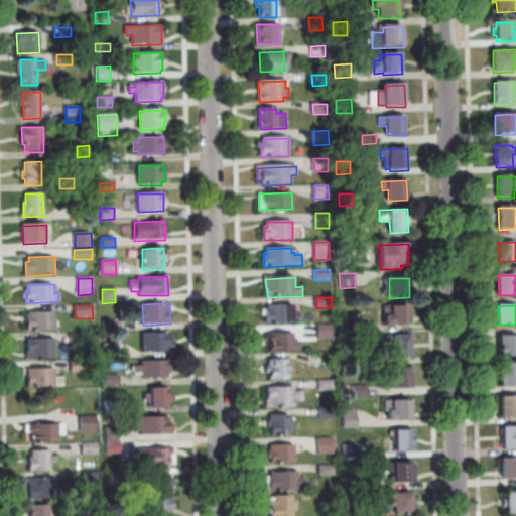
[(300,325),(300,315),(293,315),(293,306),(268,307),(268,311),(265,311),(266,326),(300,325)]
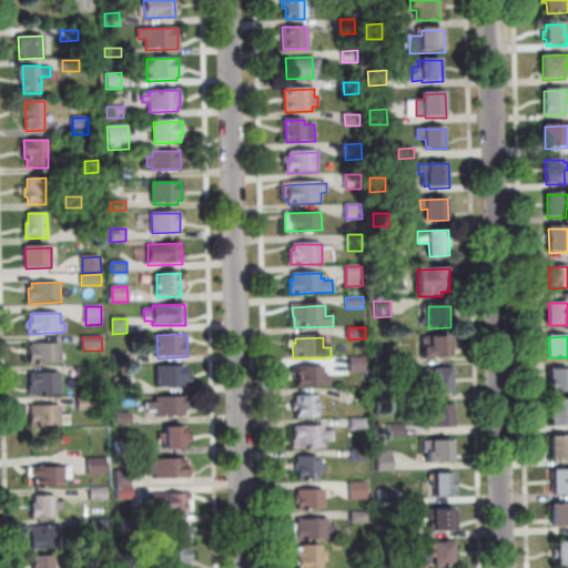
[(430,338),(432,348),(424,350),(424,359),(452,359),(450,338),(430,338)]
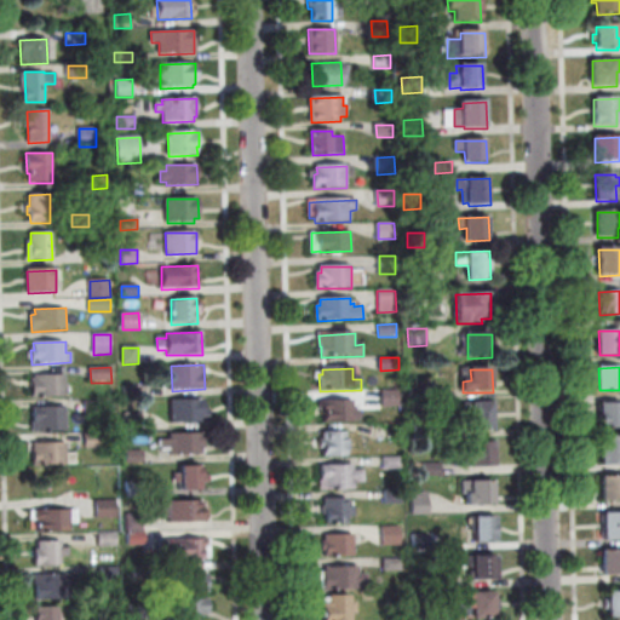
[(68,397),(67,375),(35,377),(35,380),(32,380),(32,397),(33,399),(68,397)]
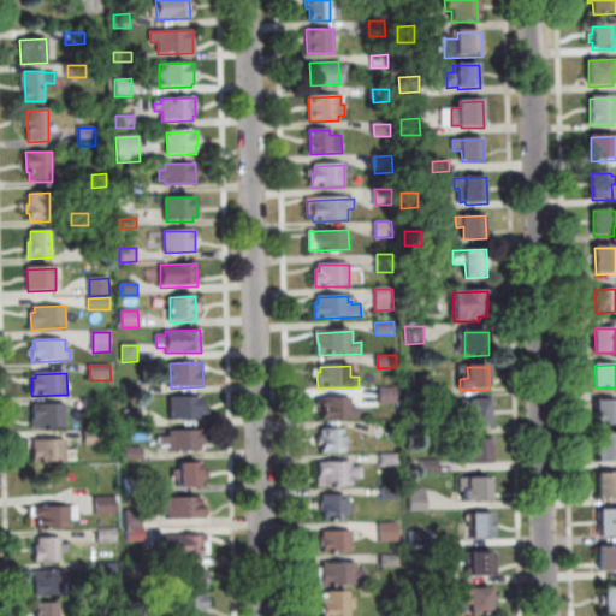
[(409,398),(408,381),(425,381),(426,397),(409,398)]
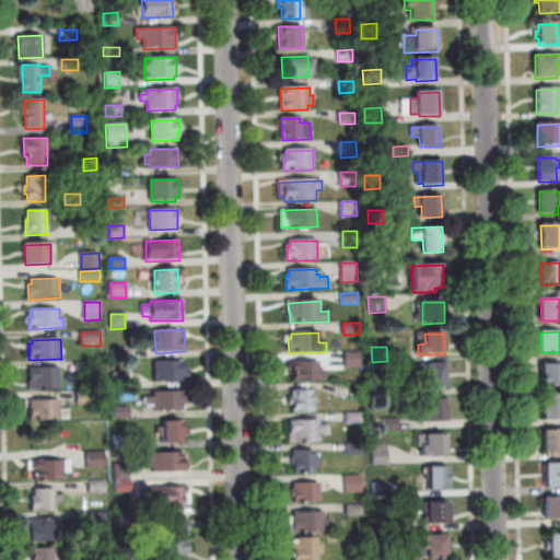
[(112,360),(112,349),(126,349),(126,359),(112,360)]
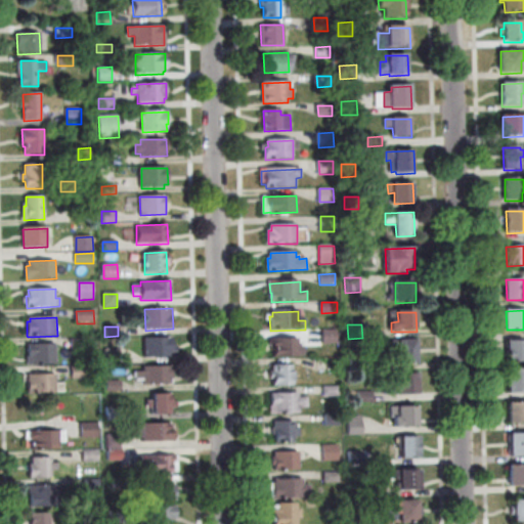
[(336,330),(336,343),(322,343),(322,330),(336,330)]
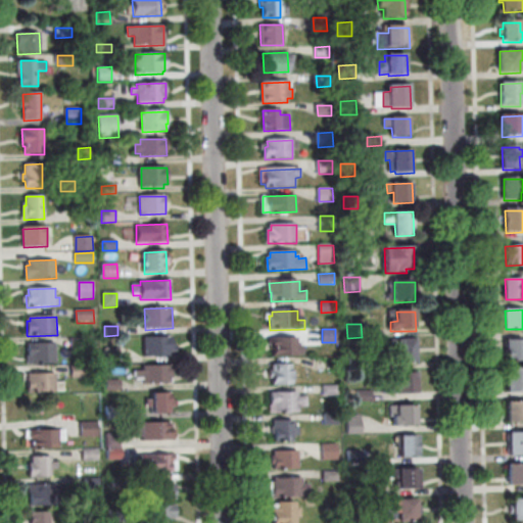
[(175,357),(174,337),(144,338),(145,358),(175,357)]
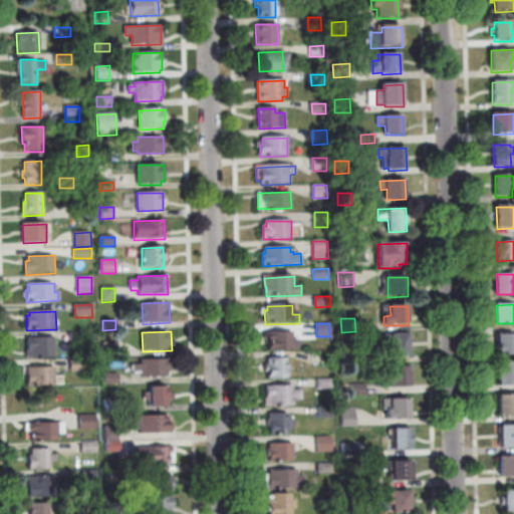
[(69,343),(69,333),(85,333),(86,343),(69,343)]
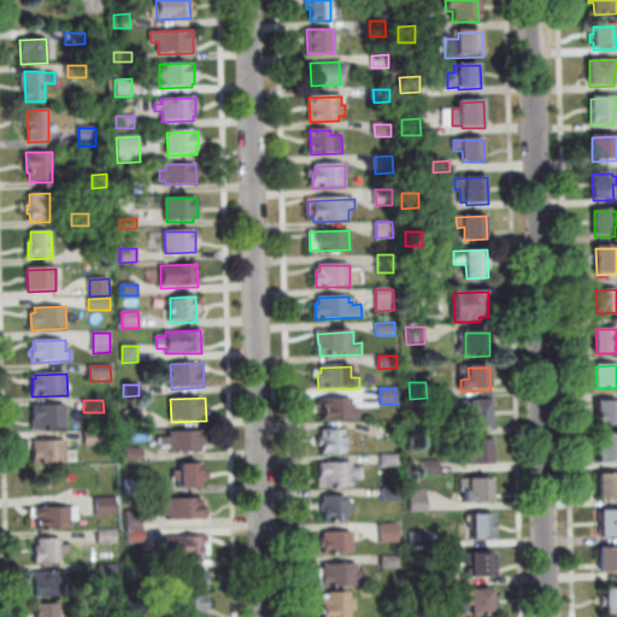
[(352,423),(352,421),(358,421),(358,411),(352,411),(352,400),(321,401),(317,405),(317,409),(321,411),(322,424),(352,423)]
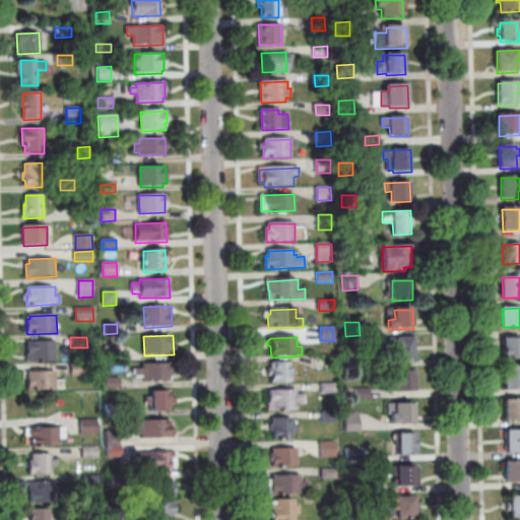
[(503,339),(519,338),(519,358),(504,359),(503,339)]
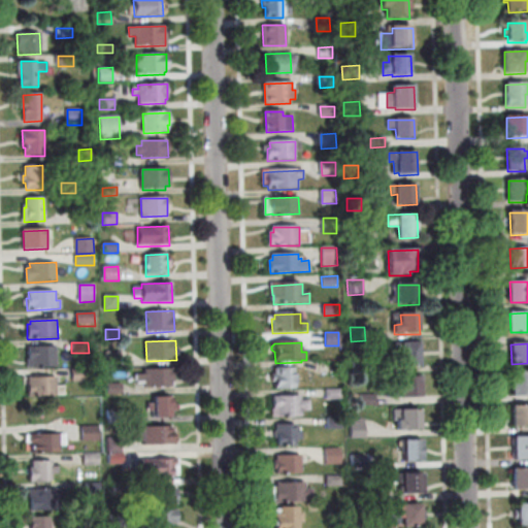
[(397,344),(397,352),(402,352),(402,357),(397,357),(398,367),(403,367),(403,369),(422,369),(421,345),(405,345),(405,344),(397,344)]
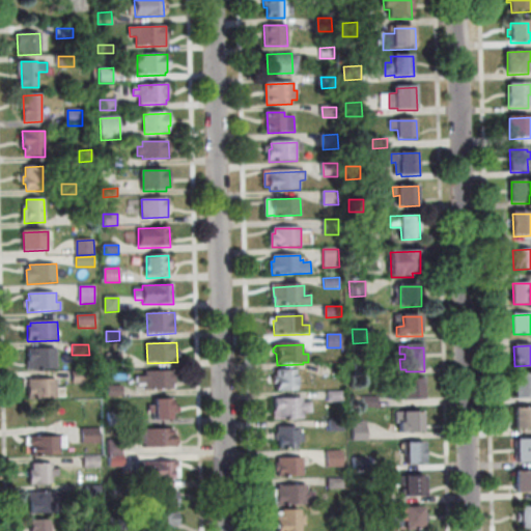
[(57,369),(56,348),(28,351),(29,362),(27,362),(27,370),(57,369)]
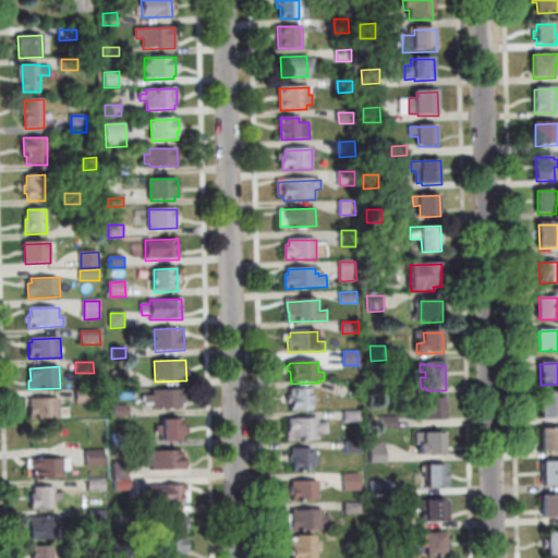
[(128,387),(112,388),(112,373),(126,372),(128,387)]
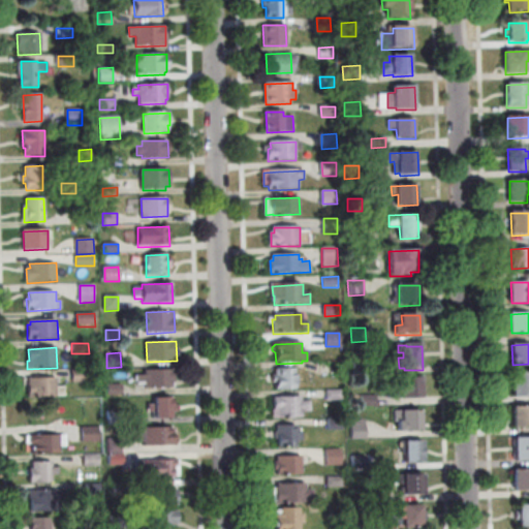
[(367,360),(367,372),(351,372),(351,360),(367,360)]
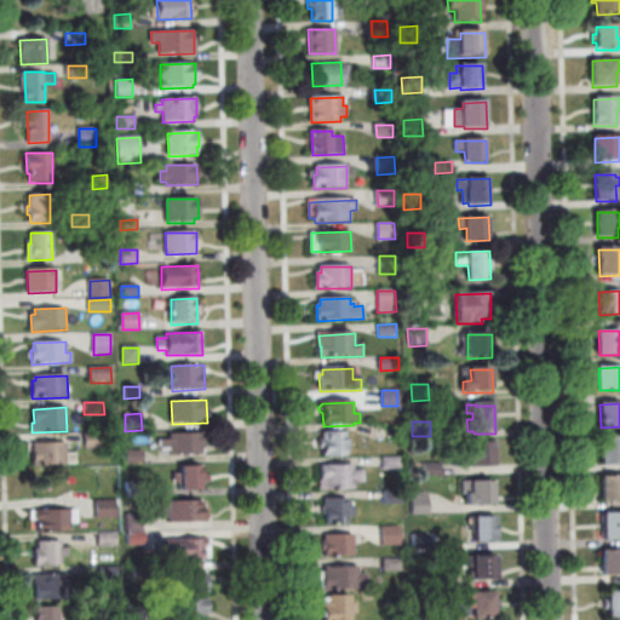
[(204,455),(204,432),(170,434),(170,440),(161,440),(161,449),(171,449),(171,457),(204,455)]
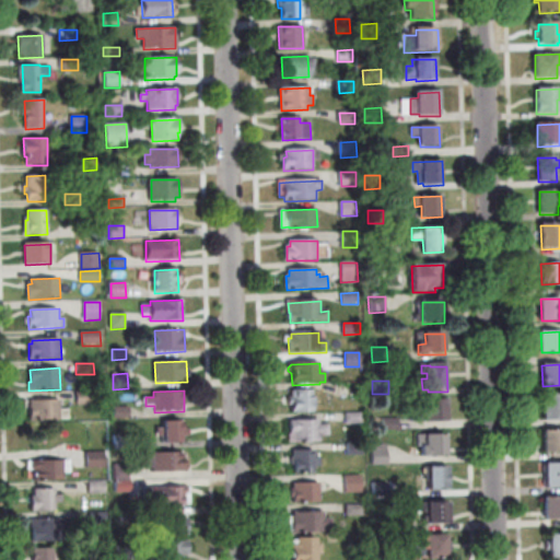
[(292,391),(314,391),(314,413),(292,413),(292,391)]
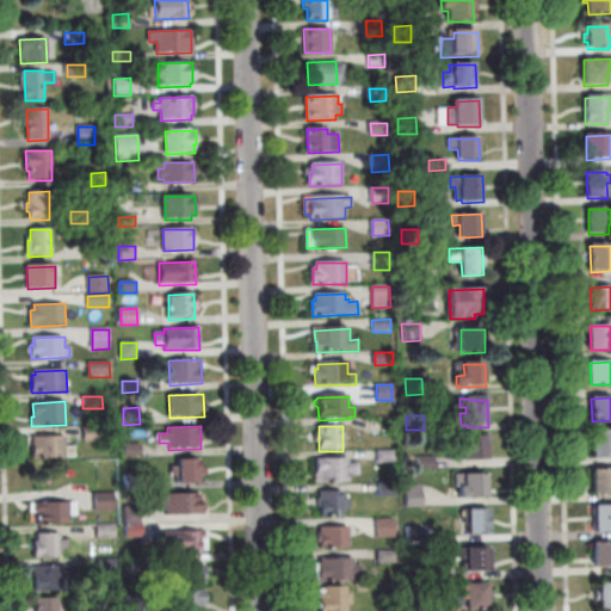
[(86,427),(104,427),(104,442),(87,443),(86,427)]
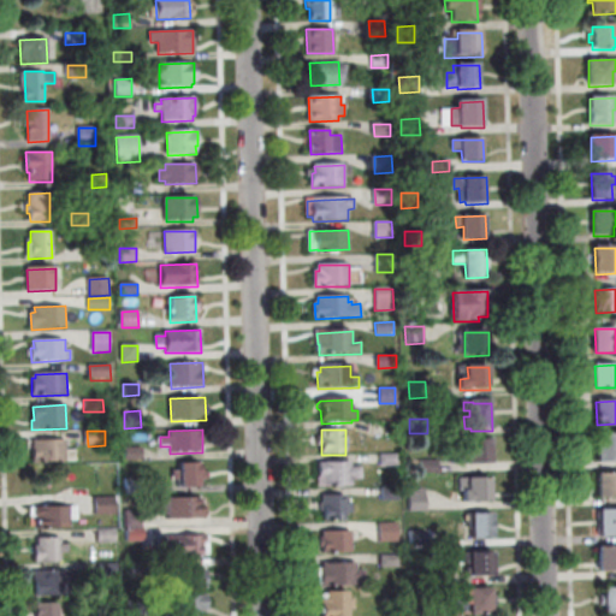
[(615,433),(615,462),(598,462),(597,434),(615,433)]
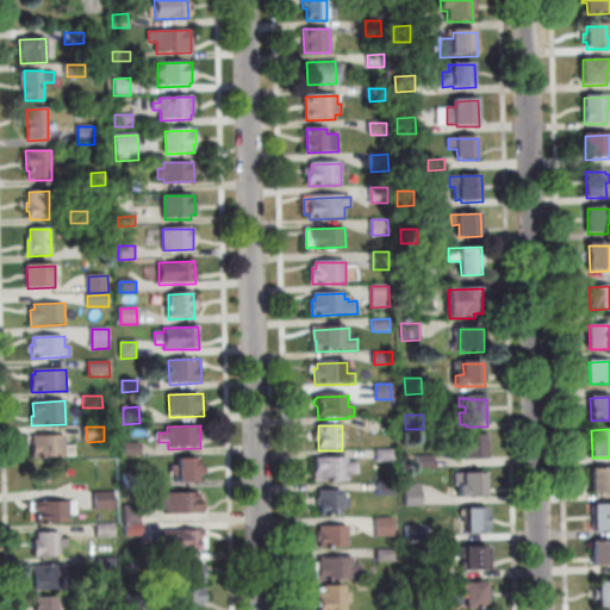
[(75,458),(74,446),(66,446),(66,436),(33,437),(35,460),(75,458)]
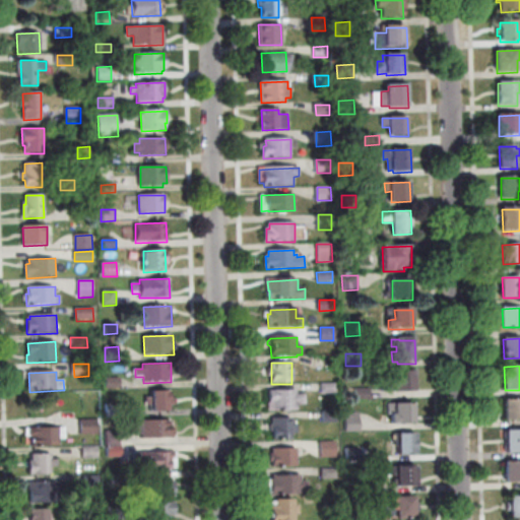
[(395,373),(396,394),(415,393),(414,373),(395,373)]
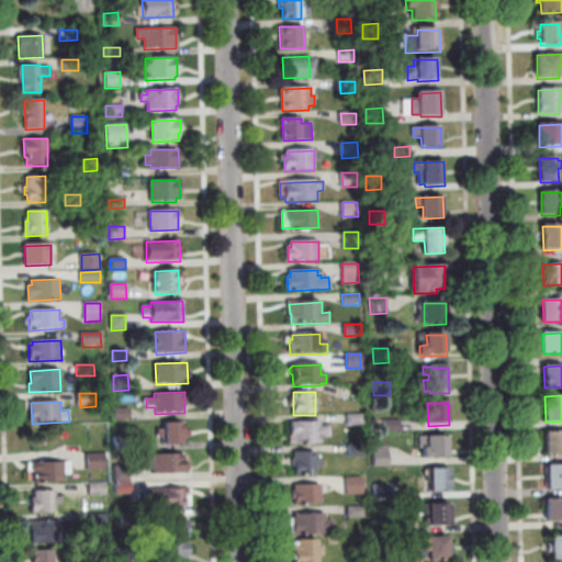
[(113,408),(130,407),(130,419),(113,420),(113,408)]
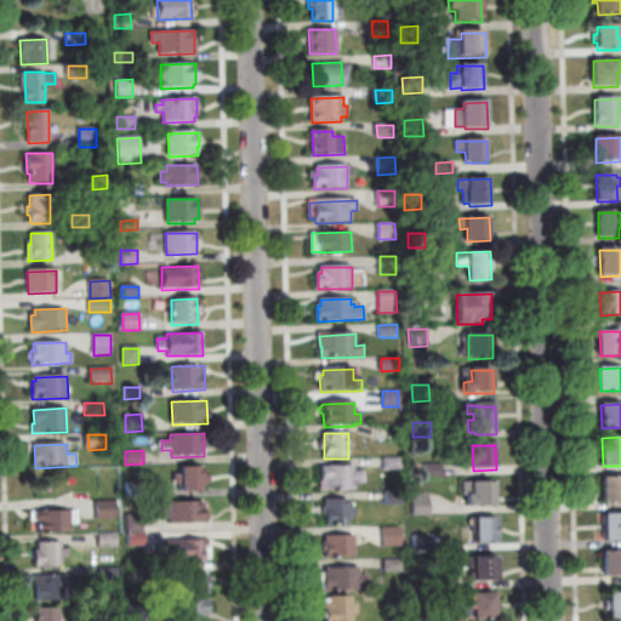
[(385,459),(403,459),(403,469),(385,471),(385,459)]
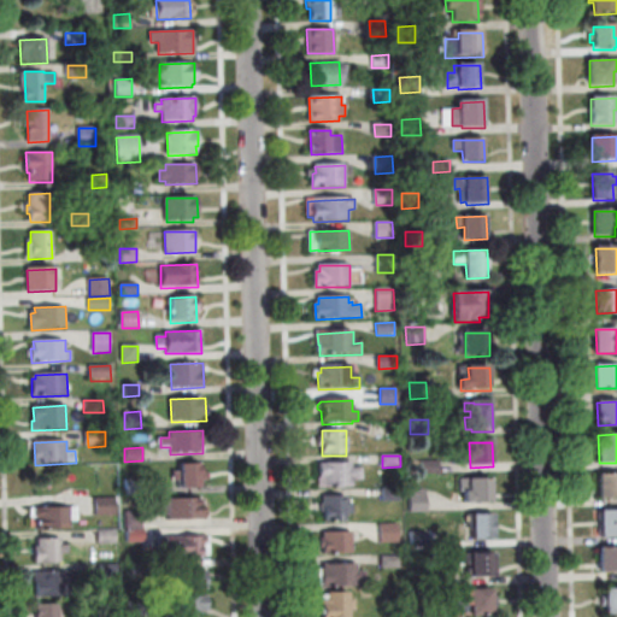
[(180,464),(201,463),(201,474),(206,474),(207,482),(201,482),(201,491),(181,491),(180,481),(174,481),(174,474),(180,472),(180,464)]
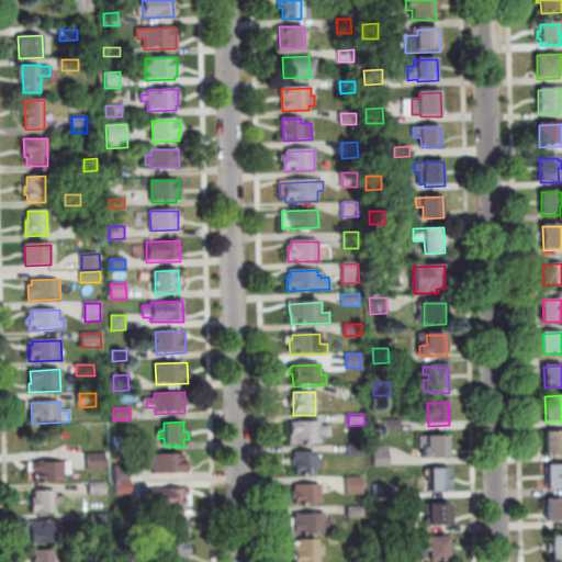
[(383,433),(383,422),(400,422),(400,433),(383,433)]
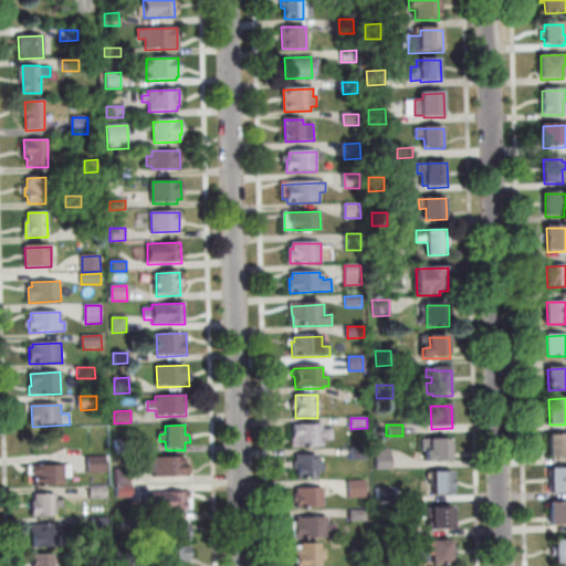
[(293,427),(323,427),(323,432),(331,432),(332,442),(323,442),(324,449),(294,449),(293,427)]
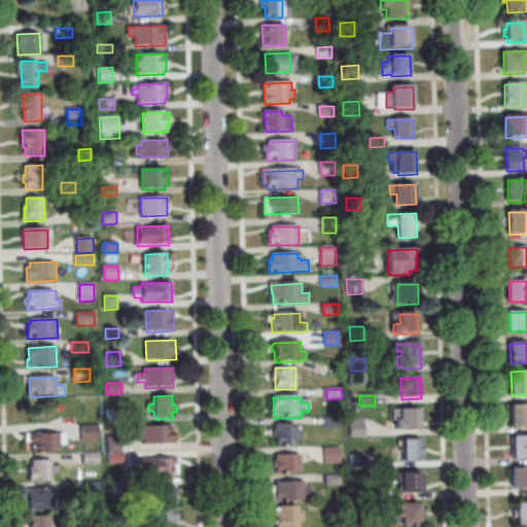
[(512,406),(526,405),(526,425),(512,426),(512,406)]
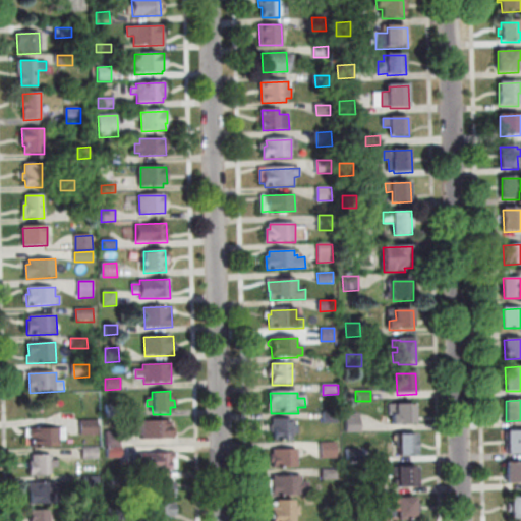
[(122,417),(106,418),(106,405),(122,405),(122,417)]
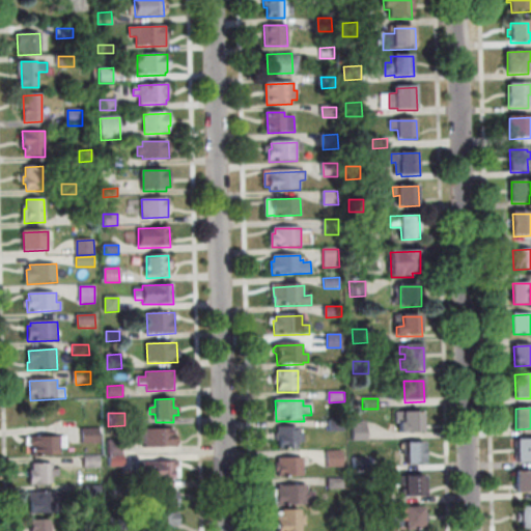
[(397,414),(397,424),(401,423),(401,434),(424,434),(423,413),(397,414)]
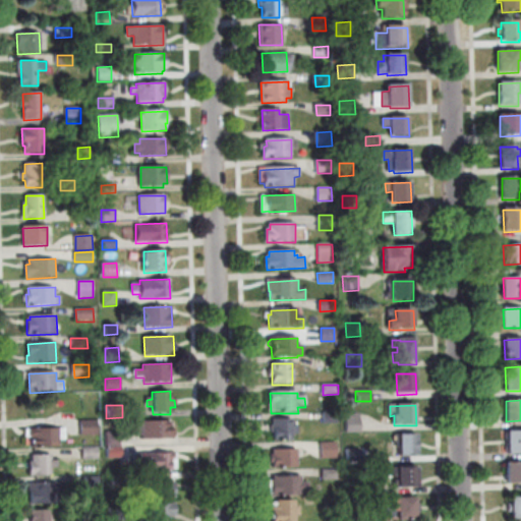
[(323,413),(338,413),(339,423),(323,423),(323,413)]
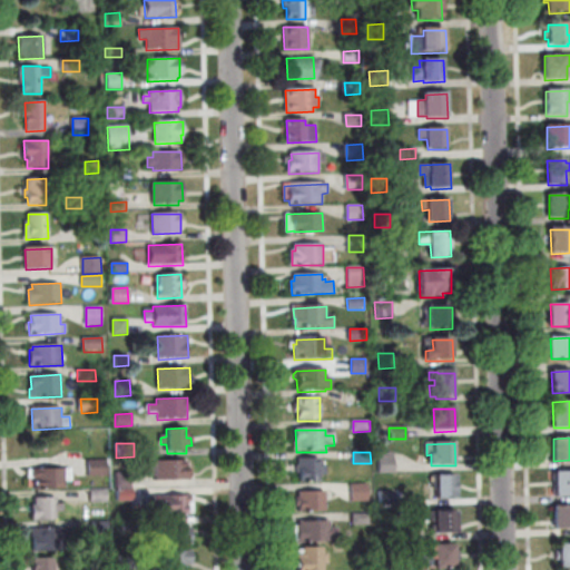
[(379,454),(393,454),(394,474),(379,475),(379,454)]
